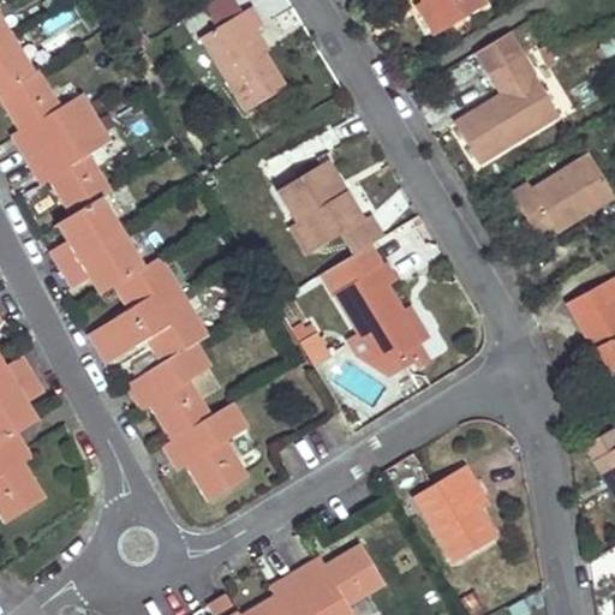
[(423,0),(424,1),(441,29),(484,4),(482,0),(423,0)]
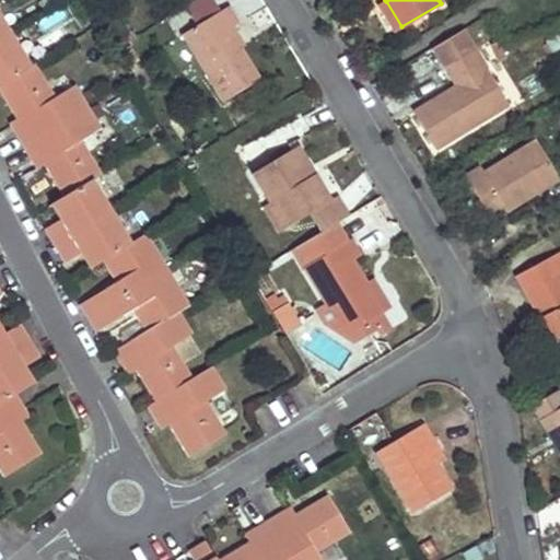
[(401,26),(386,1),(380,4),(396,31),(401,26)]
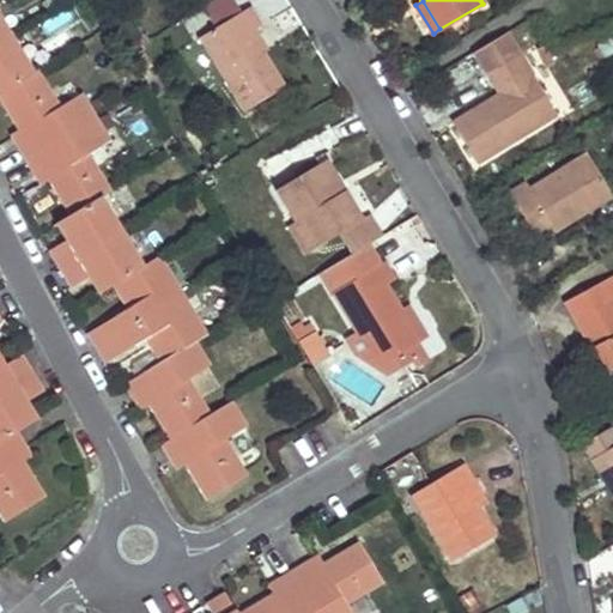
[(252,7),(202,37),(246,111),(285,86),(252,31),(263,24),(252,7)]
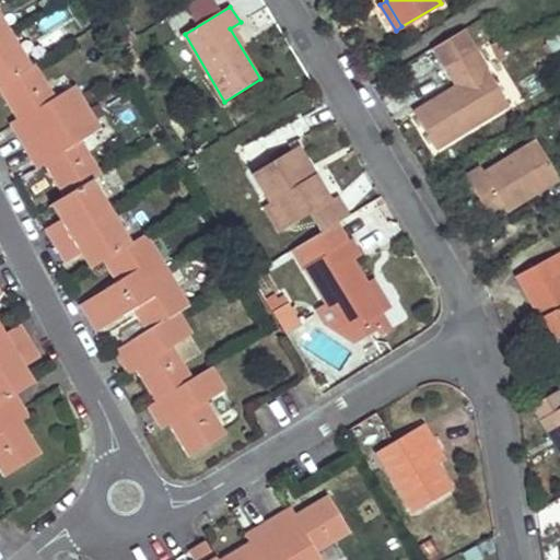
[(0,14),(0,42),(13,35),(0,14)]
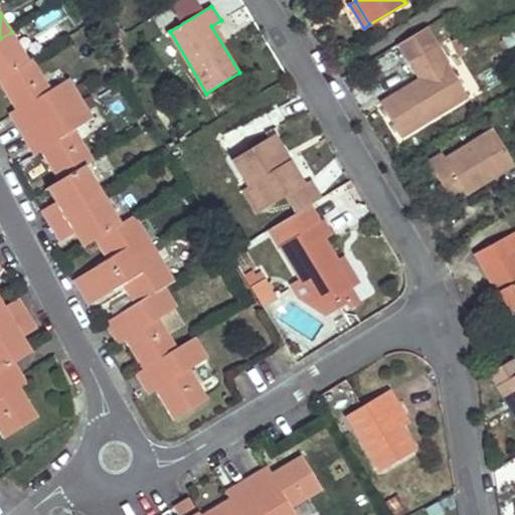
[(398,44),(419,78),(422,82),(413,88),(411,82),(381,102),(401,136),(467,96),(425,27),(398,44)]
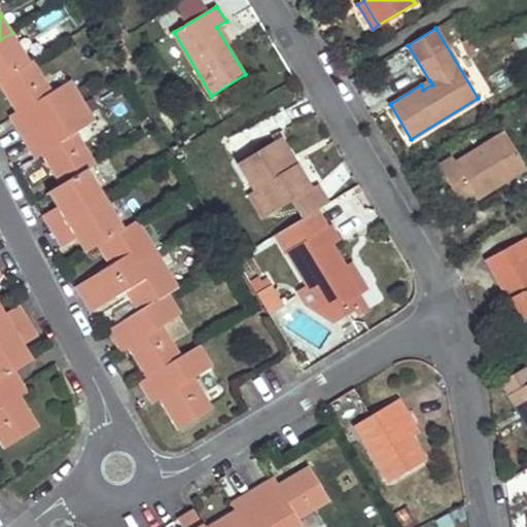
[(12,33),(0,39),(0,79),(30,62),(12,33)]
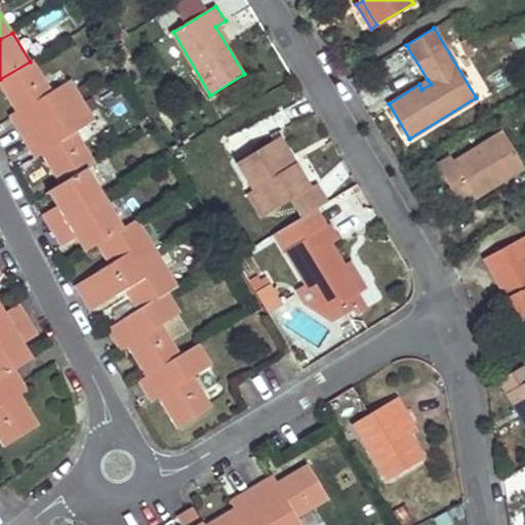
[(34,59),(30,62),(0,79),(0,82),(17,110),(24,120),(16,125),(23,136),(83,101),(71,80),(52,90),(34,59)]
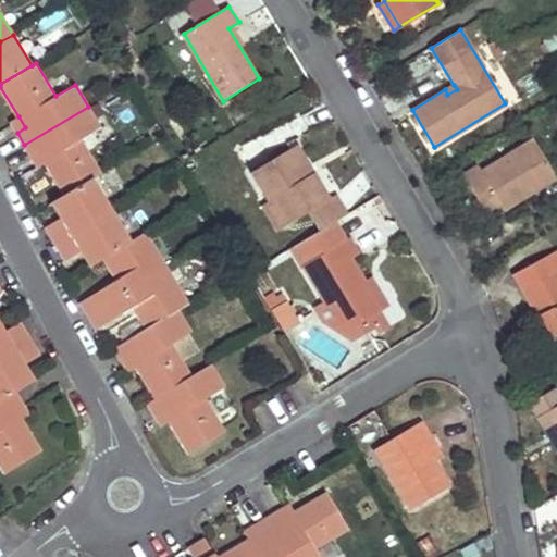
[(454,85),(445,89),(447,95),(457,89),(454,85)]
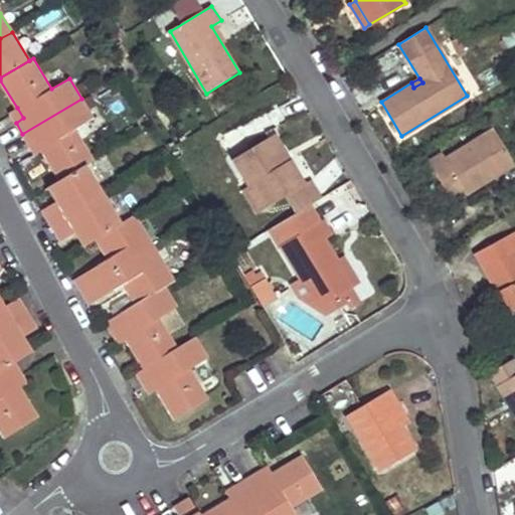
[(81,99),(22,134),(31,147),(38,143),(42,151),(61,180),(86,165),(95,160),(76,128),(94,119),(81,99)]
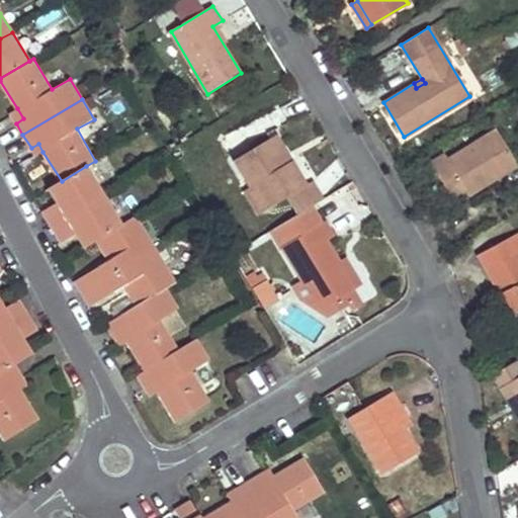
[(17,108),(10,113),(16,123),(23,118),(17,108)]
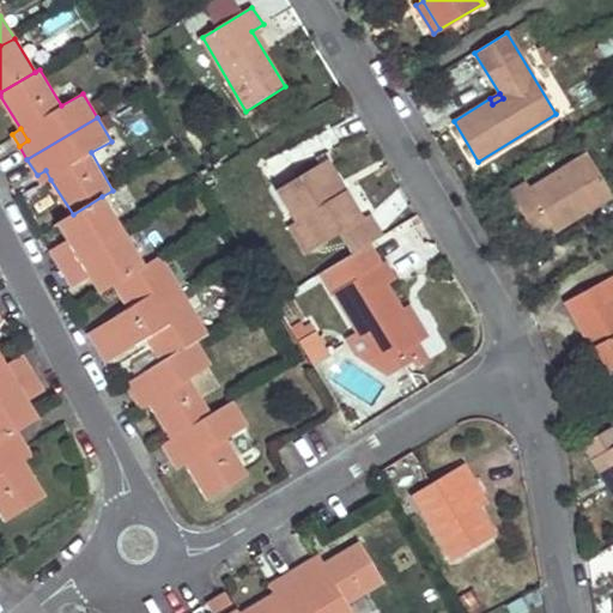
[(528,182),(510,193),(535,232),(550,224),(553,229),(611,193),(586,152),(530,187),(528,182)]
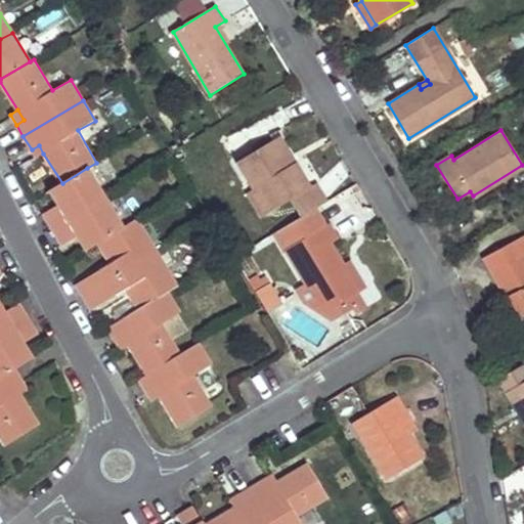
[(274,139),(236,162),(253,189),(258,187),(271,211),(287,203),(297,220),(315,209),(329,201),(318,183),(312,187),(297,162),(291,165),(274,139)]
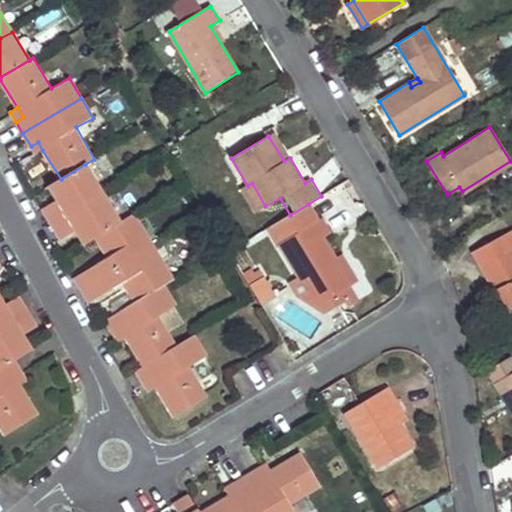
[(38,142),(31,146),(35,154),(42,150),(38,142)]
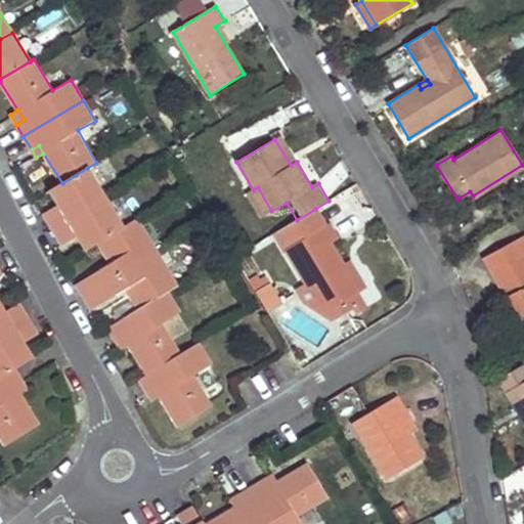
[(187,158),(181,146),(172,153),(179,163),(187,158)]
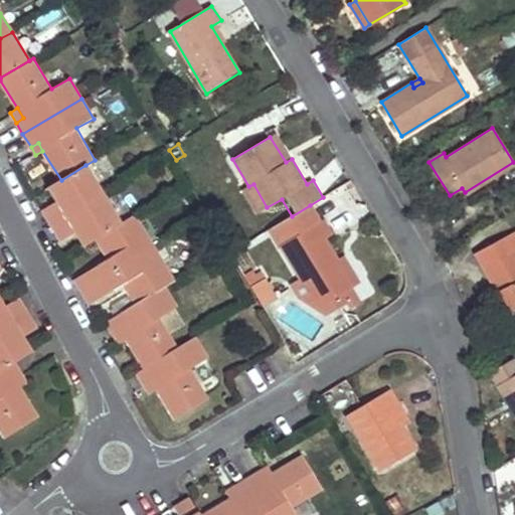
[(61,180),(54,184),(63,198),(57,202),(44,211),(52,224),(102,193),(86,165),(61,180)]
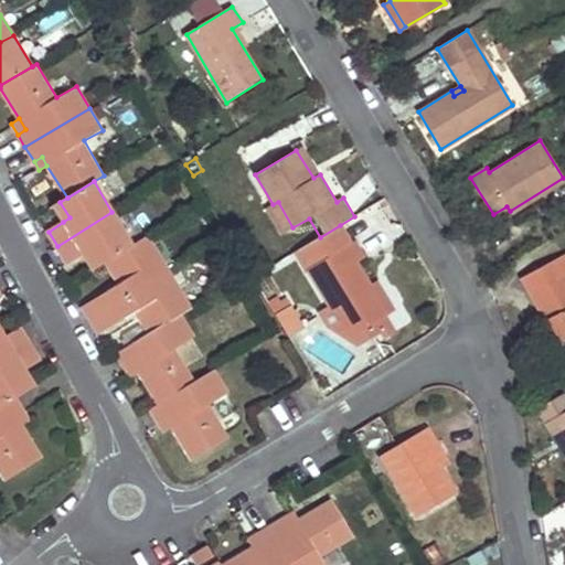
[(60,202),(53,206),(63,222),(70,217),(60,202)]
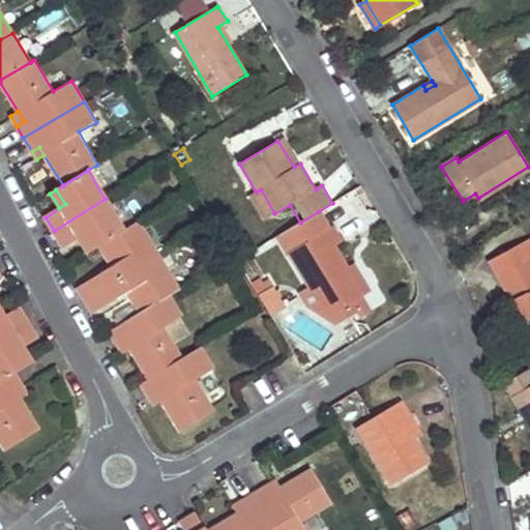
[(261,189),(256,192),(251,196),(266,219),(274,213),(261,189)]
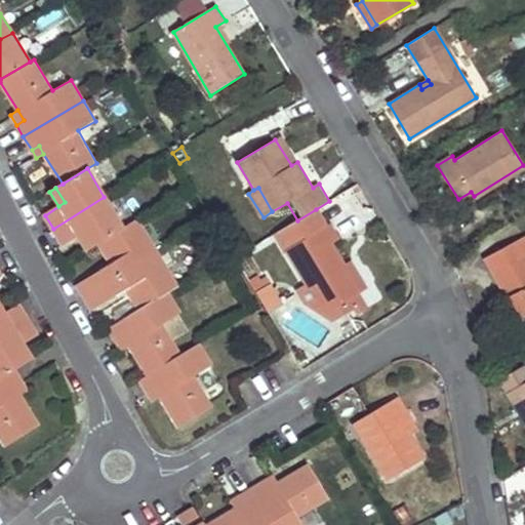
[(104,197),(53,229),(63,244),(76,236),(82,232),(91,247),(99,242),(124,228),(104,197)]
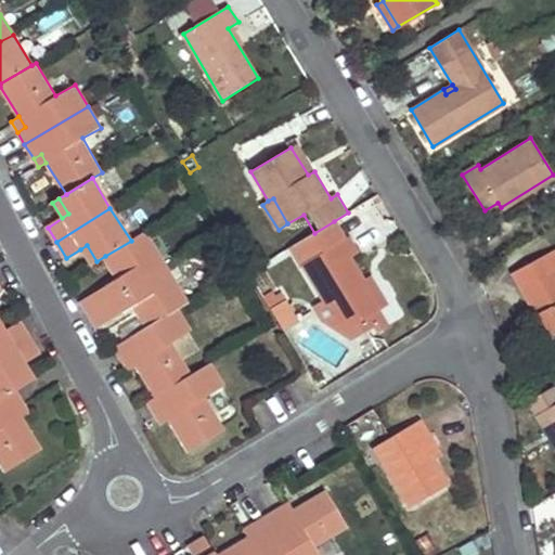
[(346,328),(351,338),(369,328),(363,319),(366,317),(382,309),(387,305),(374,284),(369,286),(364,280),(350,256),(357,252),(348,237),(345,240),(334,221),(314,233),(307,237),(318,256),(305,263),(302,265),(324,300),(314,306),(323,320),(334,327),(338,324),(341,332),(346,328)]
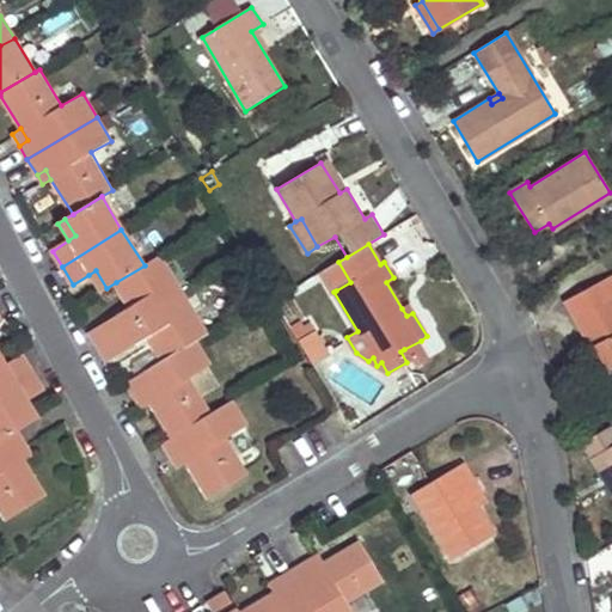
[(129,306),(89,332),(97,346),(184,293),(161,255),(145,265),(116,282),(129,306)]
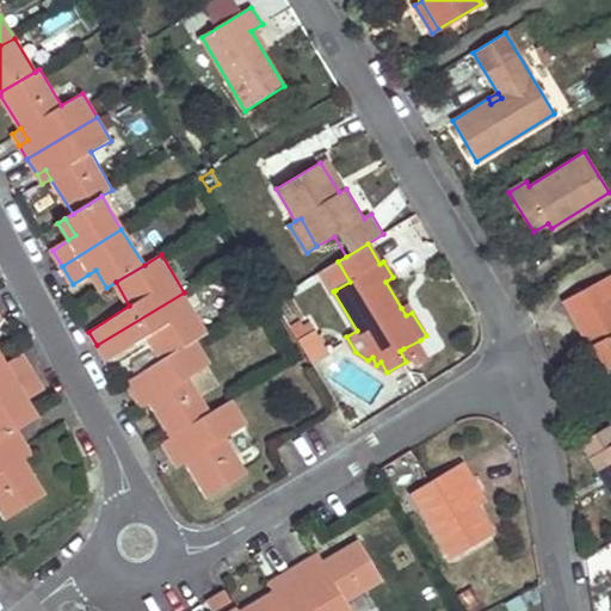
[(338,261),(323,270),(335,290),(350,282),(338,261)]
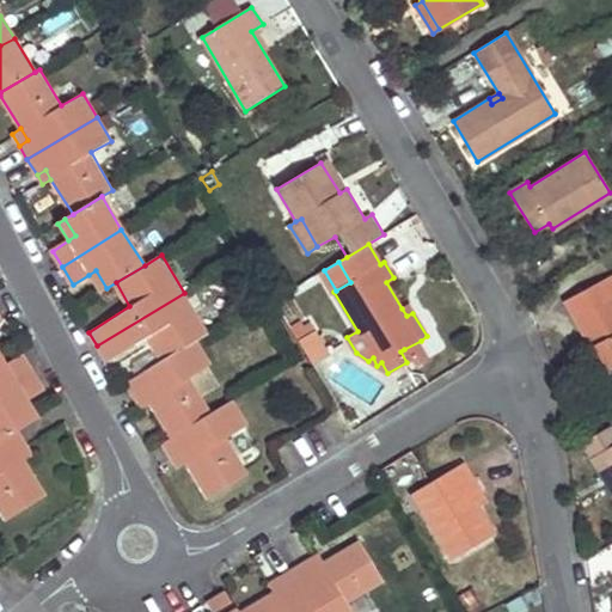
[(96,270),(89,275),(99,293),(106,288),(96,270)]
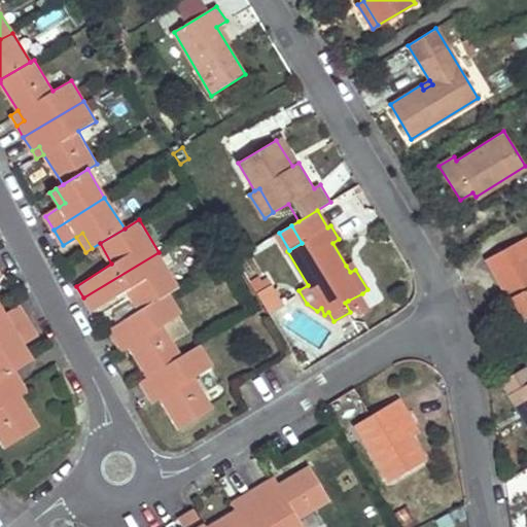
[(526,234),(486,257),(504,289),(508,287),(513,285),(517,292),(513,295),(526,317),(526,256),(526,254),(526,253),(526,234)]
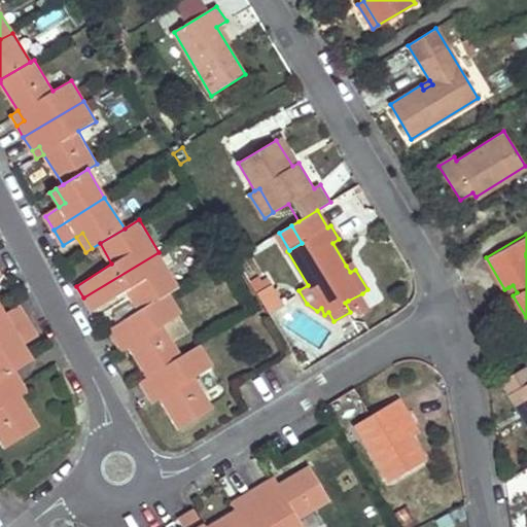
[(159,252),(83,297),(93,311),(127,290),(140,311),(169,293),(180,286),(159,252)]
